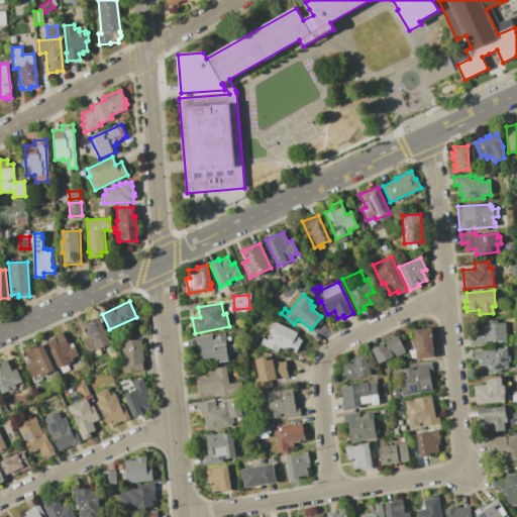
[(90,320),(91,322),(98,318),(110,343),(96,349),(94,346),(88,349),(83,337),(86,336),(81,324),(90,320)]
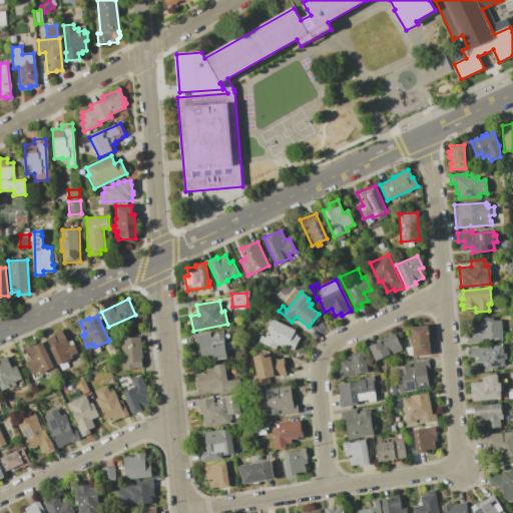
[(471,334),(470,328),(478,327),(477,319),(491,318),(492,321),(499,320),(501,340),(492,341),(491,339),(481,340),(481,342),(466,344),(465,335),(471,334)]
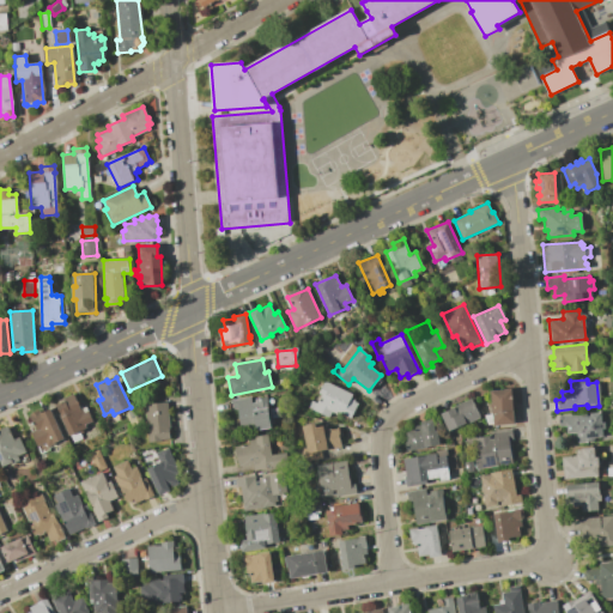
[(310,400),(316,404),(317,401),(321,402),(323,399),(320,398),(321,395),(319,394),(325,381),(352,394),(350,400),(357,404),(350,418),(337,412),(335,413),(332,411),(328,418),(307,407),(310,400)]
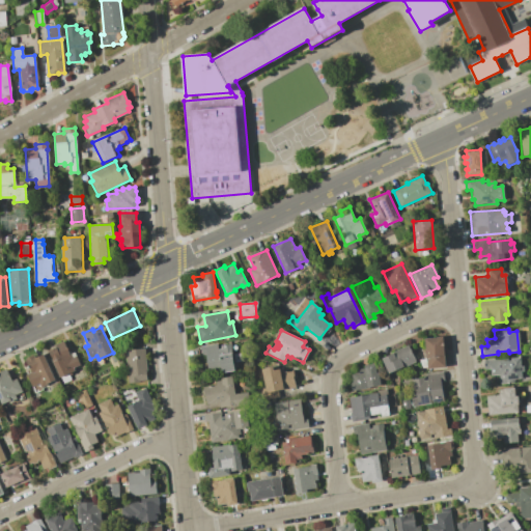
[(425,359),(424,338),(442,337),(444,367),(426,369),(426,367),(421,367),(418,359),(425,359)]
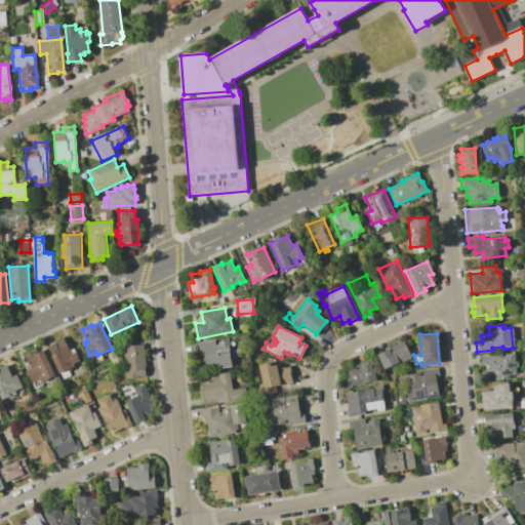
[(55,344),(54,340),(63,336),(66,344),(67,344),(67,346),(70,353),(71,353),(70,350),(73,348),(79,361),(72,364),(73,366),(70,368),(71,369),(69,370),(70,375),(63,378),(59,372),(59,373),(51,355),(48,347),(55,344)]
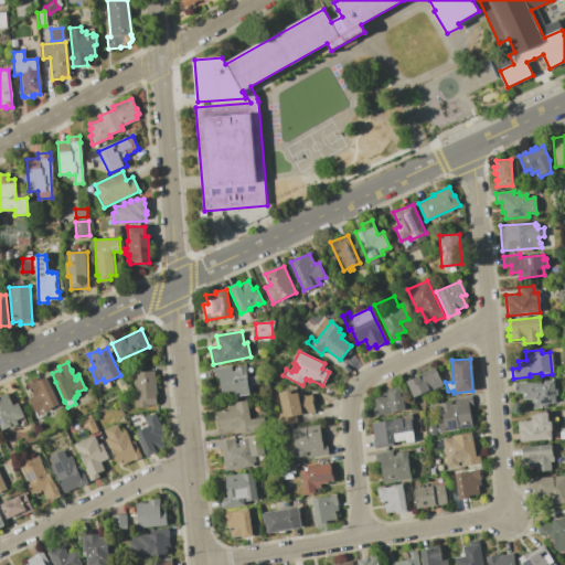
[(247,377),(257,375),(258,385),(248,386),(251,394),(236,397),(235,394),(223,396),(219,377),(215,377),(213,369),(231,365),(232,372),(235,372),(235,369),(245,366),(247,377)]
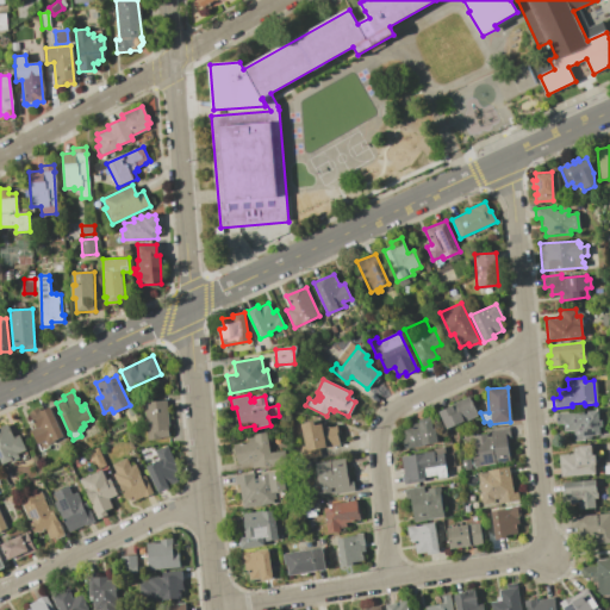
[(450,406),(450,404),(468,397),(477,416),(446,429),(437,412),(450,406)]
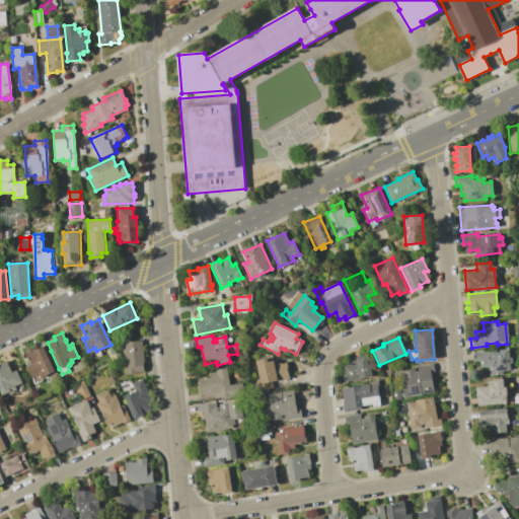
[(141,341),(144,372),(136,372),(136,374),(126,374),(123,343),(141,341)]
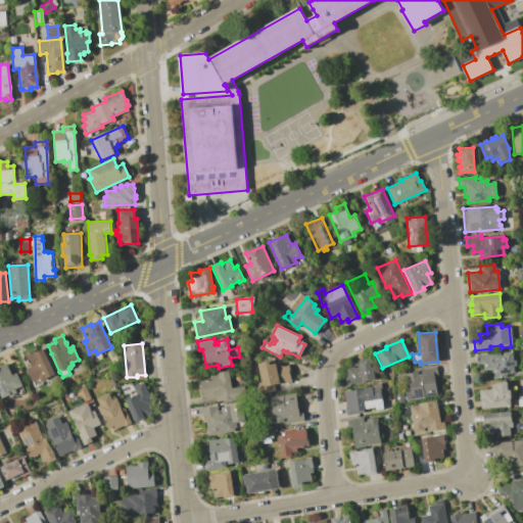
[(33,349),(34,352),(42,348),(53,375),(44,379),(44,380),(40,382),(41,383),(34,386),(26,369),(31,367),(29,362),(28,363),(27,360),(28,360),(25,352),(33,349)]
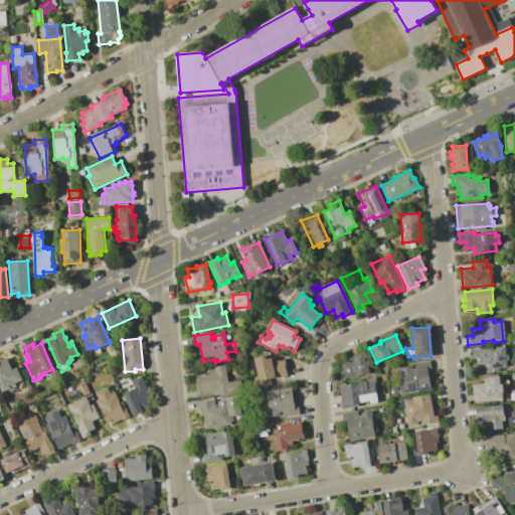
[(491,347),(491,349),(495,349),(495,347),(504,347),(504,355),(507,354),(507,360),(505,360),(506,367),(490,368),(490,370),(484,371),(483,363),(475,363),(474,357),(469,358),(468,349),(491,347)]
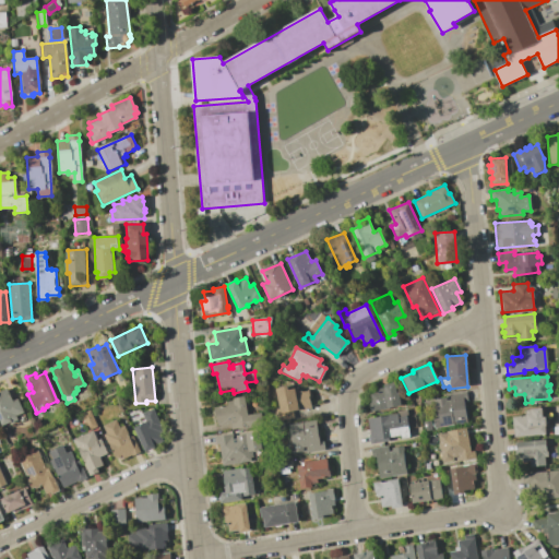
[(370,402),(369,394),(378,392),(377,389),(383,388),(383,384),(394,383),(395,393),(397,393),(400,406),(369,411),(368,403),(370,402)]
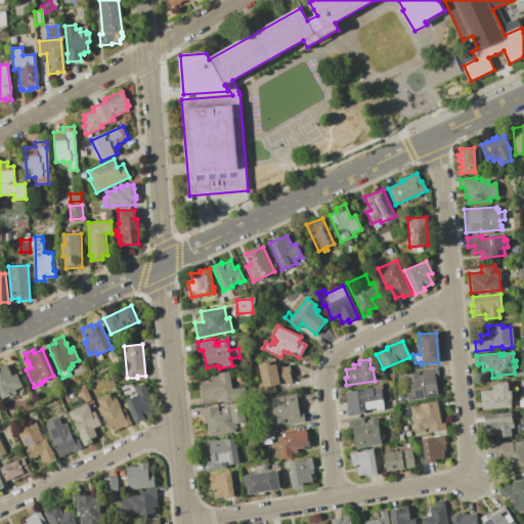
[(262,383),(258,364),(269,362),(270,365),(276,364),(276,367),(289,365),(292,383),(274,386),(275,392),(259,395),(257,384),(262,383)]
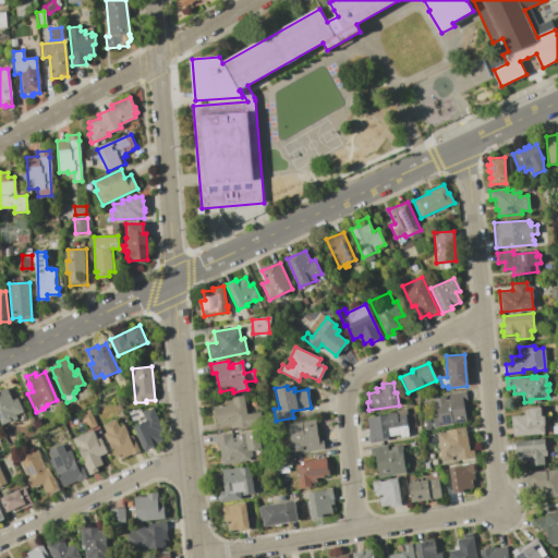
[(0,389),(5,387),(11,400),(16,398),(22,411),(15,414),(16,417),(1,425),(0,422),(0,389)]
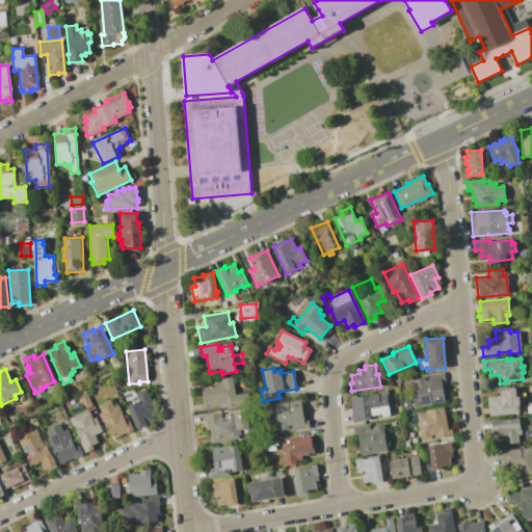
[(411,399),(417,399),(415,384),(414,384),(413,380),(424,378),(424,381),(428,381),(427,375),(443,373),(444,381),(441,382),(444,402),(413,407),(411,399)]
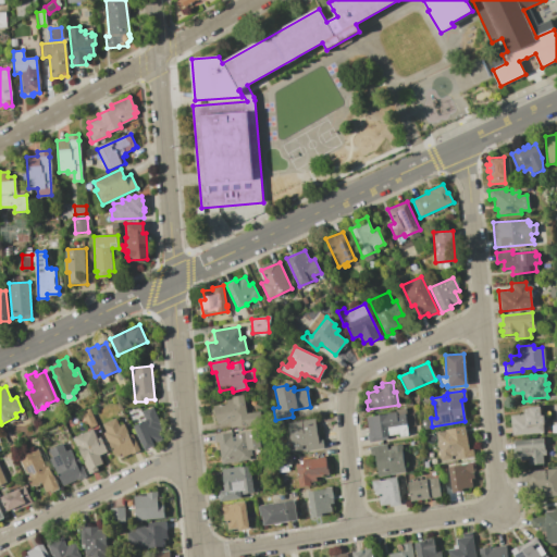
[(212,407),(226,404),(226,400),(232,399),(231,397),(243,395),(246,413),(259,410),(261,422),(231,429),(230,422),(217,424),(215,418),(214,418),(212,407)]
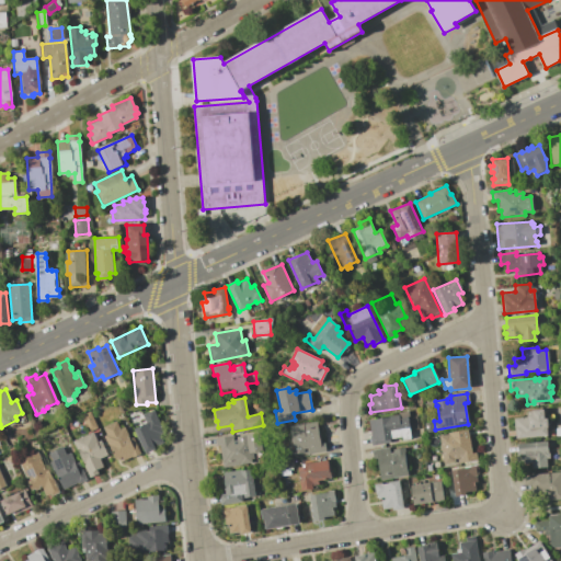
[(147,423),(142,414),(153,410),(163,433),(159,434),(163,443),(155,446),(156,448),(146,453),(135,428),(147,423)]
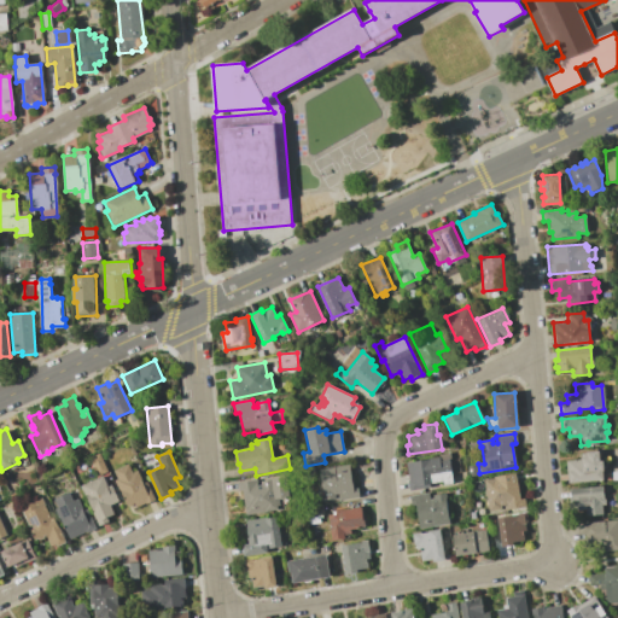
[(581,459),(579,453),(598,452),(599,461),(602,461),(602,471),(601,471),(602,481),(566,483),(565,460),(581,459)]
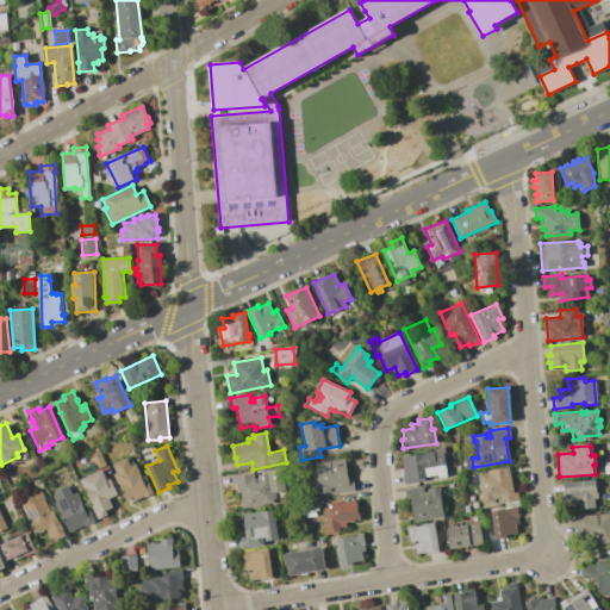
[(433,452),(433,449),(443,447),(444,454),(452,453),(453,466),(444,467),(446,477),(436,478),(436,475),(423,478),(424,481),(404,484),(399,458),(433,452)]
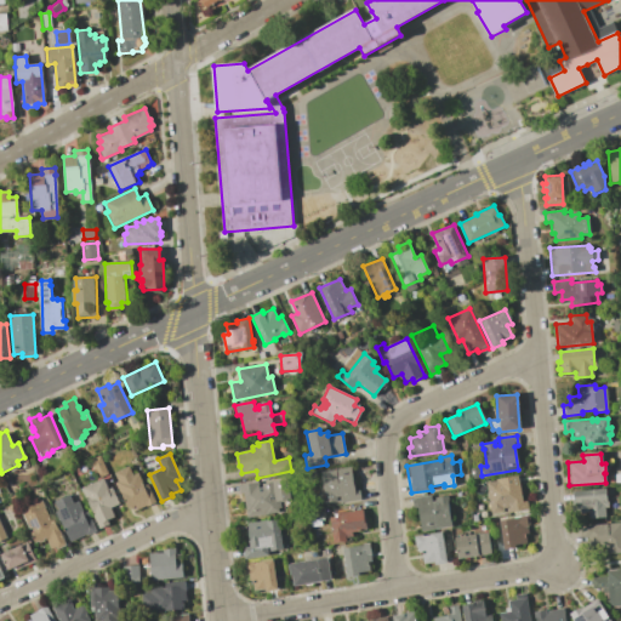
[(100,456),(108,474),(98,478),(90,460),(100,456)]
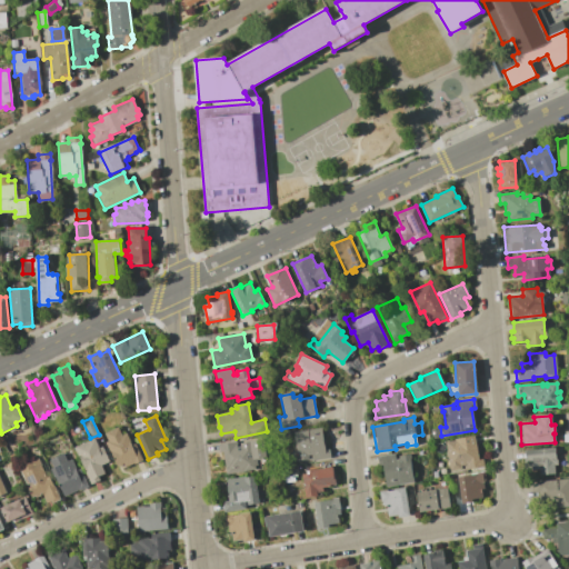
[(118,427),(121,435),(126,433),(131,445),(135,443),(142,460),(125,467),(123,465),(117,467),(106,442),(108,441),(105,432),(118,427)]
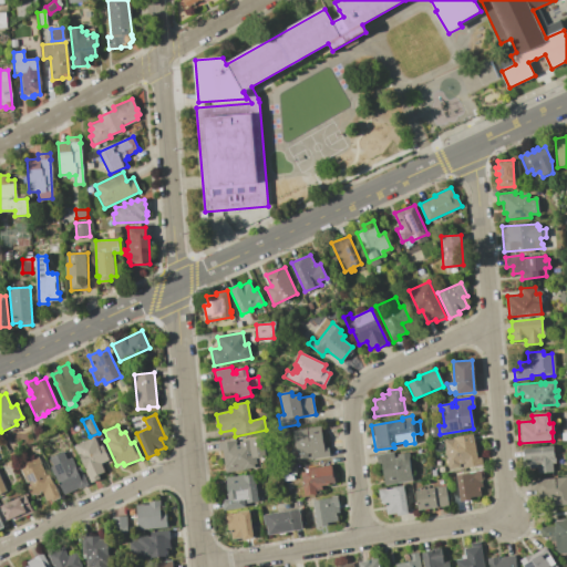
[(320,426),(323,449),(327,447),(328,456),(306,460),(306,457),(297,459),(292,431),(320,426)]
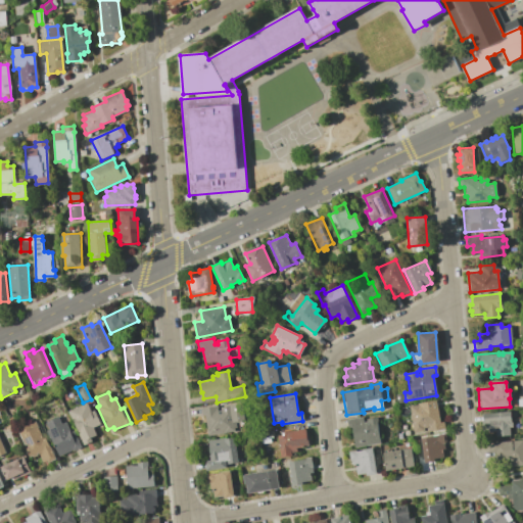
[(435,401),(439,422),(442,422),(443,429),(426,432),(426,427),(423,427),(424,431),(413,433),(409,407),(435,401)]
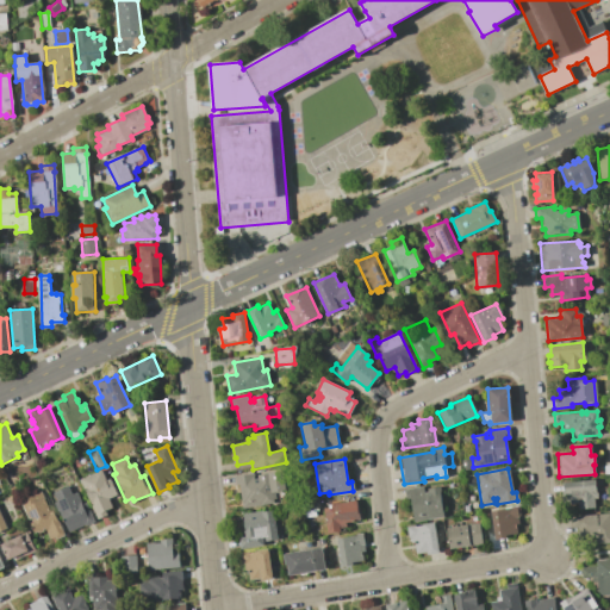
[(100,471),(105,480),(110,479),(112,484),(113,485),(112,486),(117,495),(109,499),(112,508),(105,511),(107,516),(98,520),(85,490),(83,491),(79,480),(100,471)]
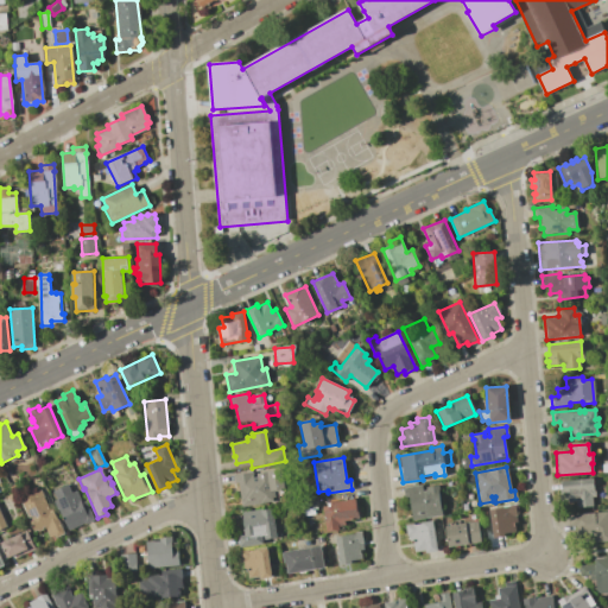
[(253,472),(253,477),(257,477),(257,474),(280,470),(284,489),(273,491),(274,498),(272,498),(273,501),(241,507),(238,481),(235,481),(234,475),(253,472)]
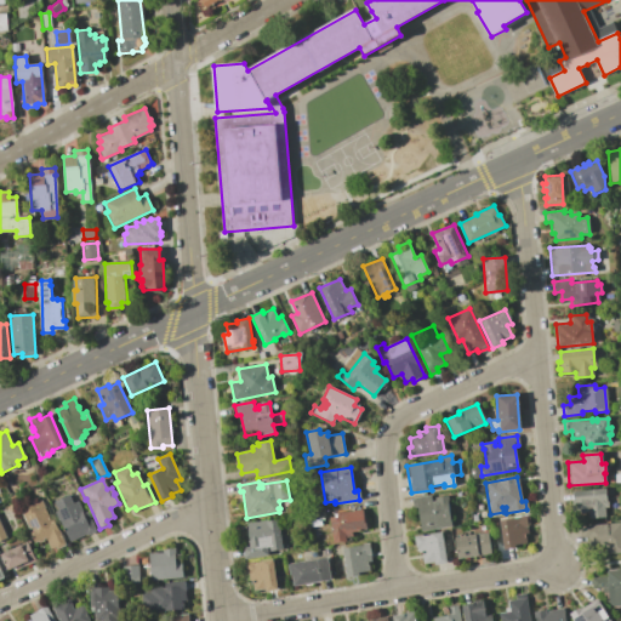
[(605,489),(607,506),(603,507),(604,516),(588,518),(587,511),(577,512),(577,510),(573,510),(571,491),(605,489)]
